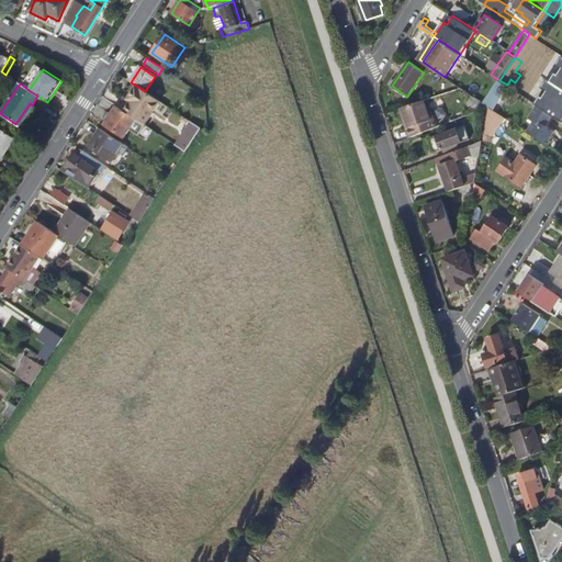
[(145,91),(136,86),(130,97),(133,99),(124,112),(137,120),(146,125),(160,102),(145,91)]
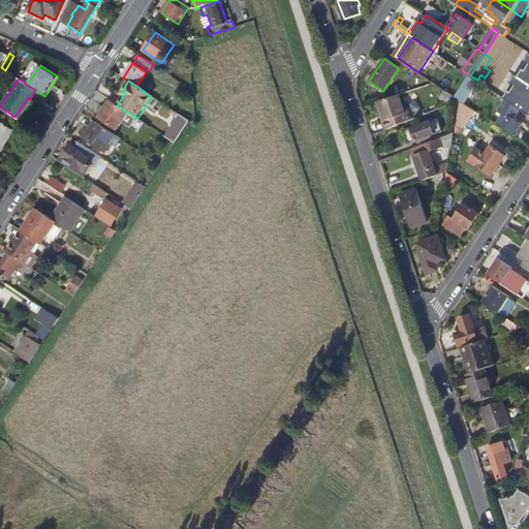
[(462,88),(459,92),(466,96),(473,85),(467,81),(464,85),(462,88)]
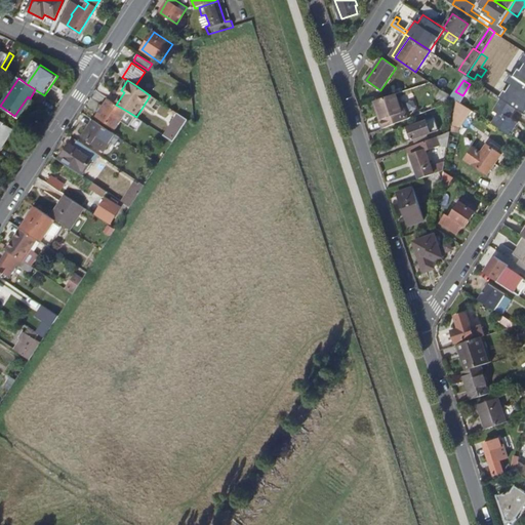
[(524,89),(518,84),(507,102),(524,113),(524,89)]
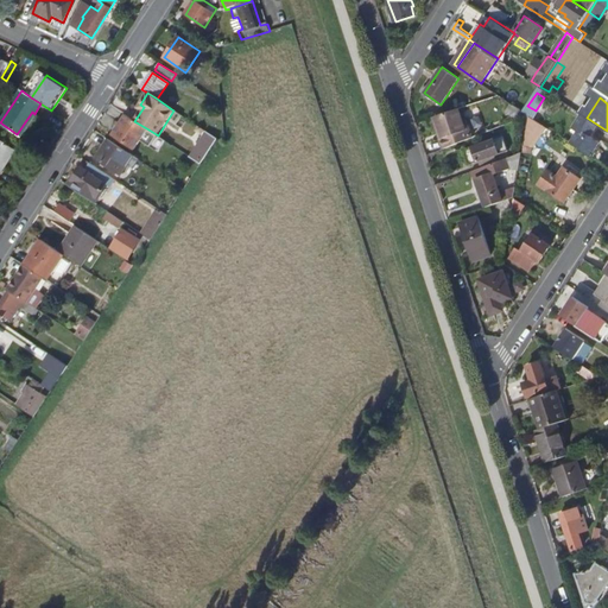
[(436,116),(443,138),(439,140),(443,150),(473,139),(466,121),(462,122),(458,109),(436,116)]
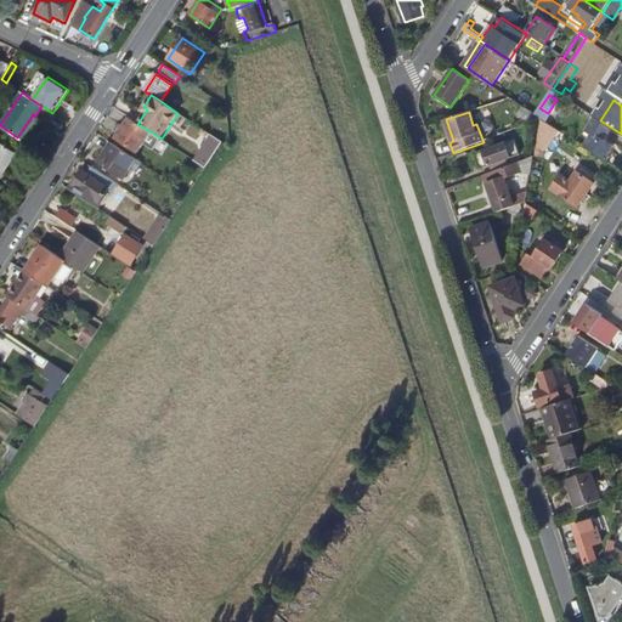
[(129,118),(116,137),(139,153),(152,133),(137,124),(129,118)]
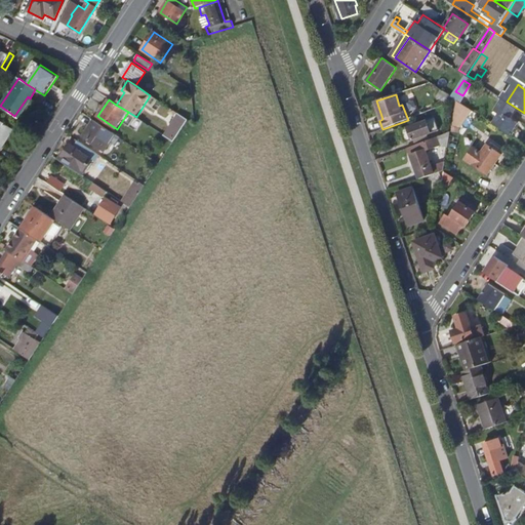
[(457,99),(453,121),(459,121),(462,103),(457,99)]
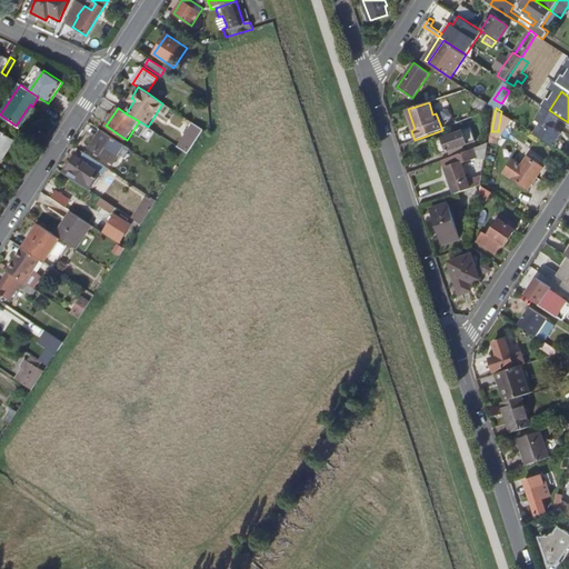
[(405,110),(411,131),(415,129),(408,109),(405,110)]
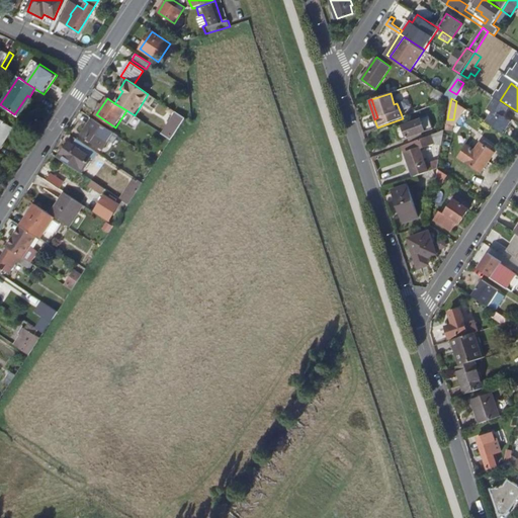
[(494,111),(487,121),(504,133),(510,122),(494,111)]
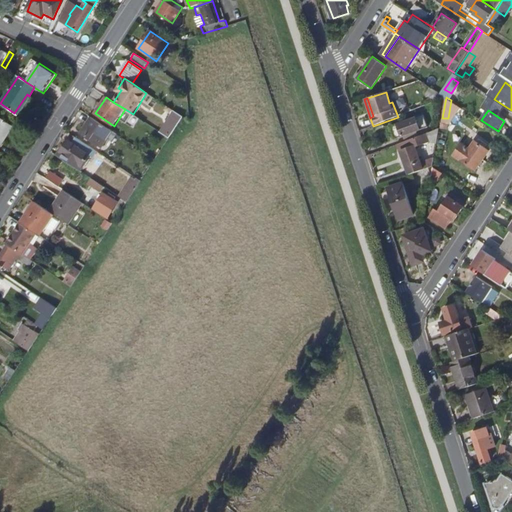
[(179,114),(175,112),(168,122),(176,128),(183,118),(179,114)]
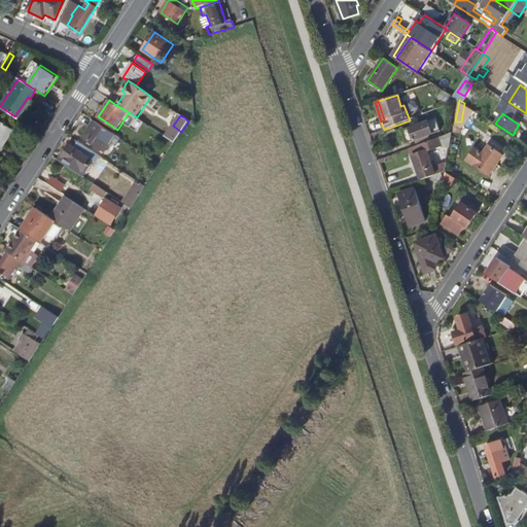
[(434,118),(400,131),(406,144),(438,131),(434,118)]
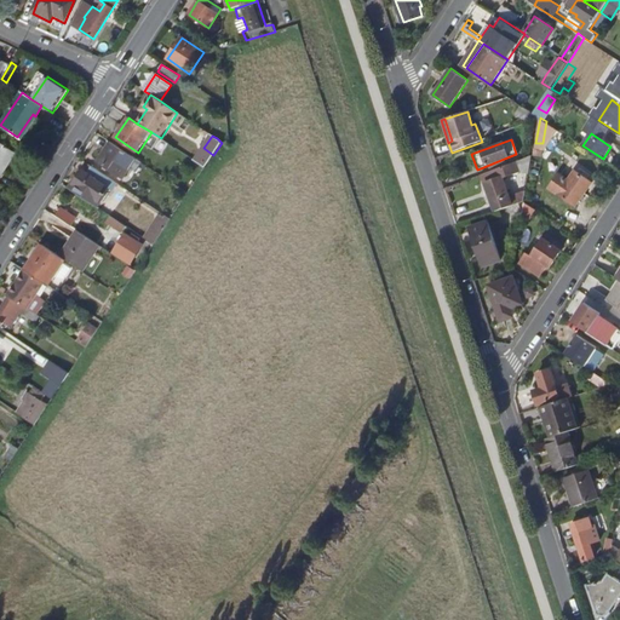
[(98,161),(124,178),(136,160),(110,142),(98,161)]
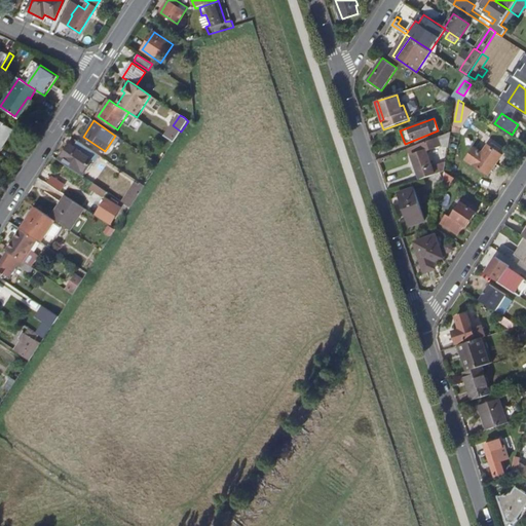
[(0,121),(0,148),(4,143),(0,140),(8,127),(0,121)]
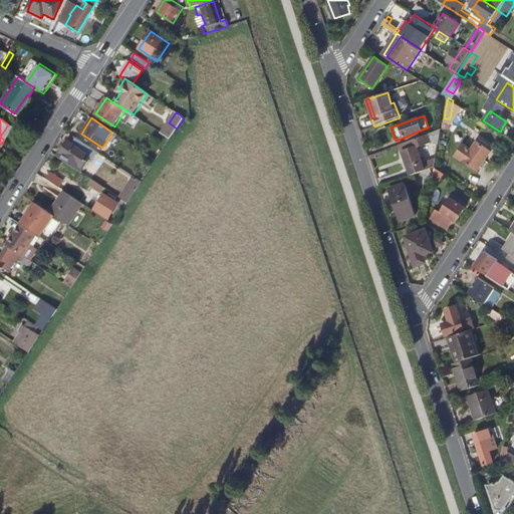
[(177,129),(169,122),(162,134),(171,139),(176,130),(177,129)]
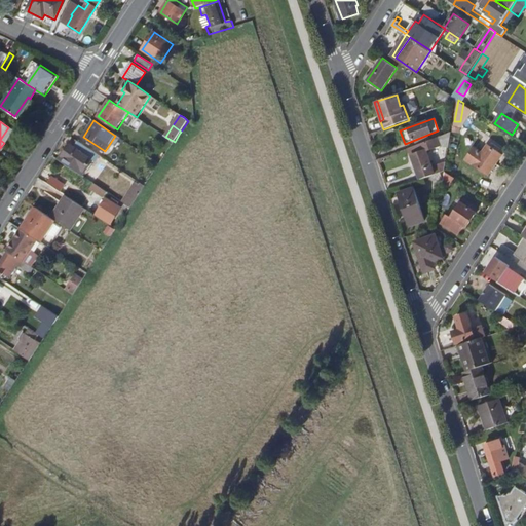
[(411,148),(422,180),(431,177),(445,172),(447,163),(433,168),(427,152),(443,146),(449,146),(452,133),(411,148)]
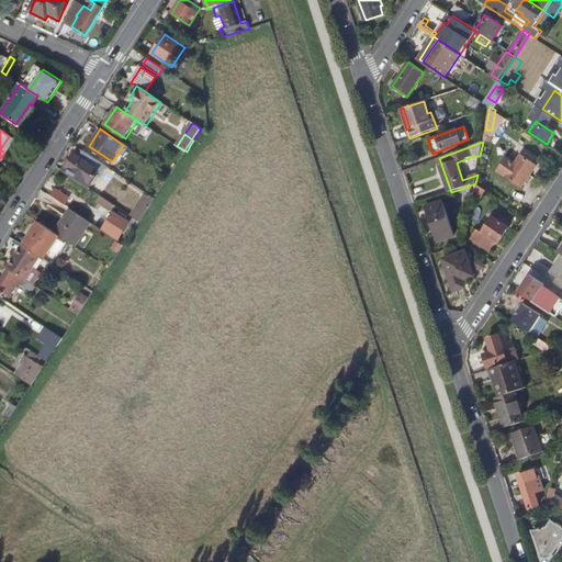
[(523,156),(532,163),(535,158),(525,152),(523,156)]
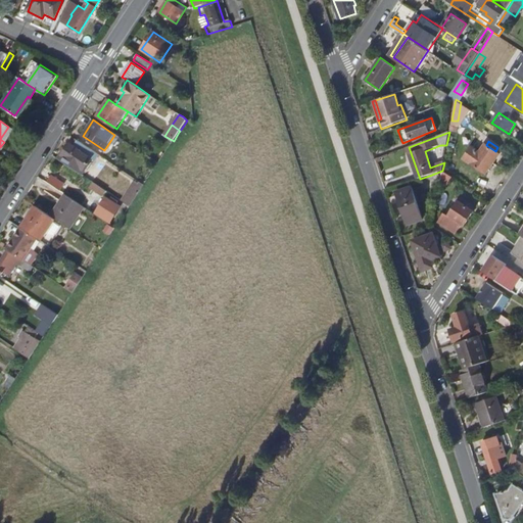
[(63,157),(72,163),(69,167),(87,179),(101,156),(79,142),(75,147),(70,145),(63,157)]
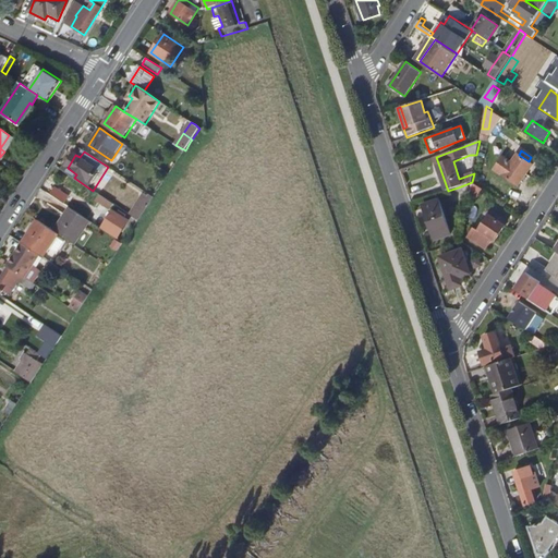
[(504,158),(496,170),(519,185),(533,165),(529,161),(519,155),(518,154),(511,162),(504,158)]
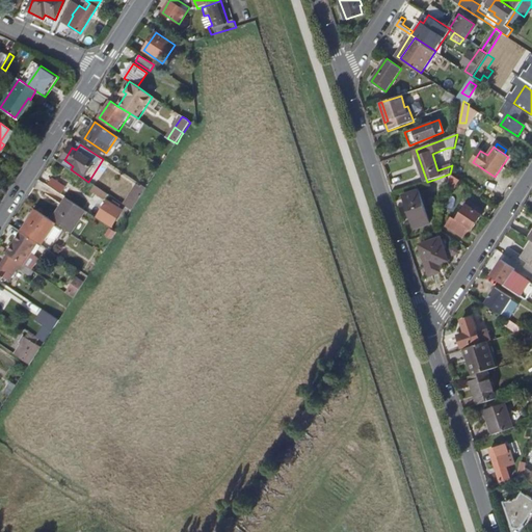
[(436,179),(439,185),(449,182),(450,174),(436,179)]
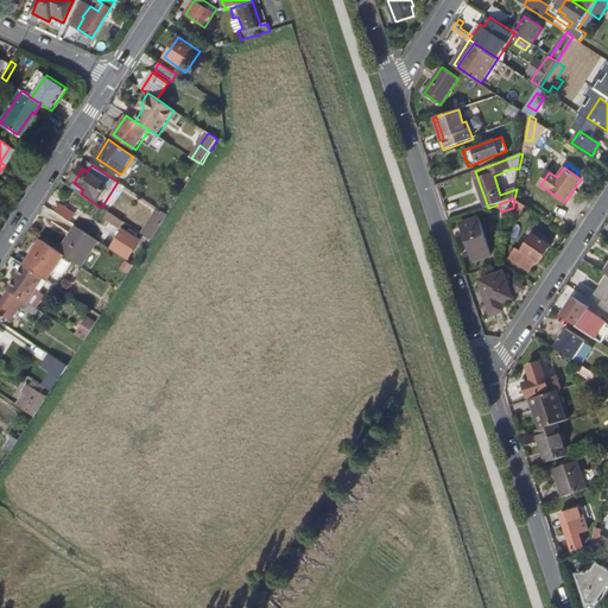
[(513,208),(512,213),(519,217),(526,206),(514,198),(513,208)]
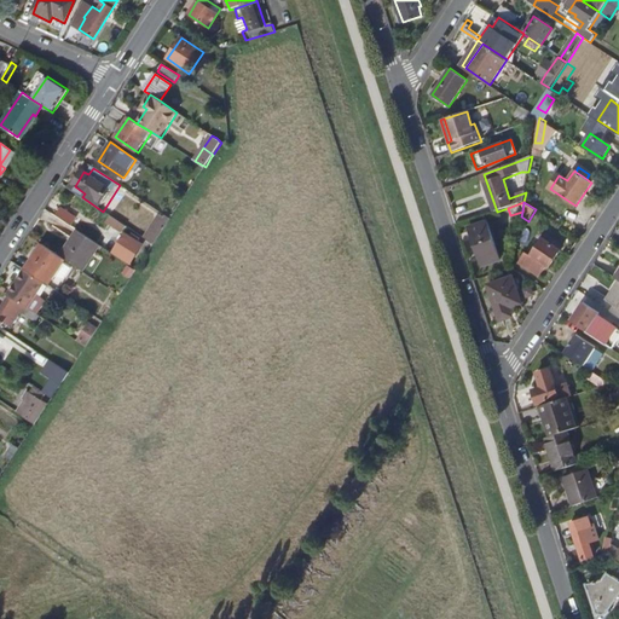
[(55,217),(70,226),(75,219),(61,208),(55,217)]
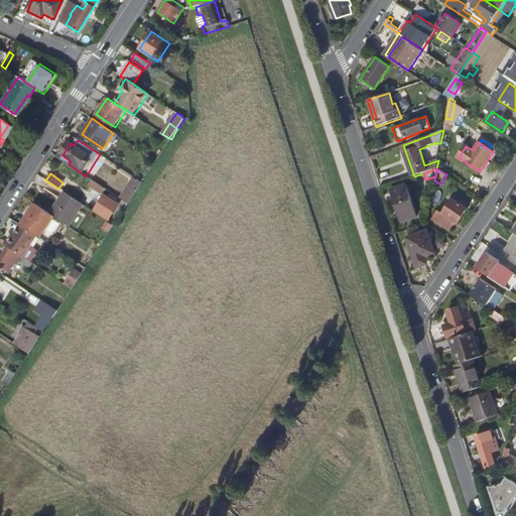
[(131,176),(121,198),(131,203),(141,180),(131,176)]
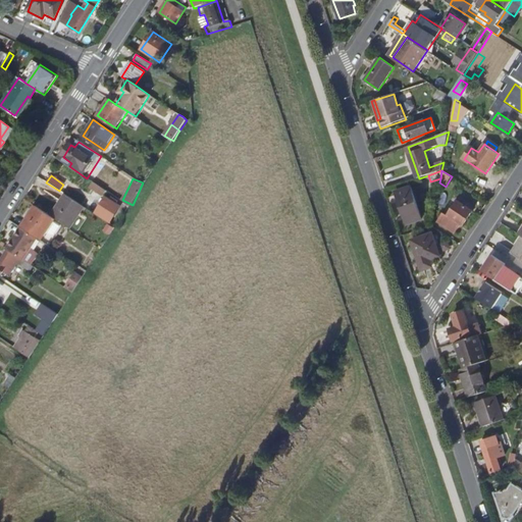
[(89,187),(102,196),(106,191),(92,181),(89,187)]
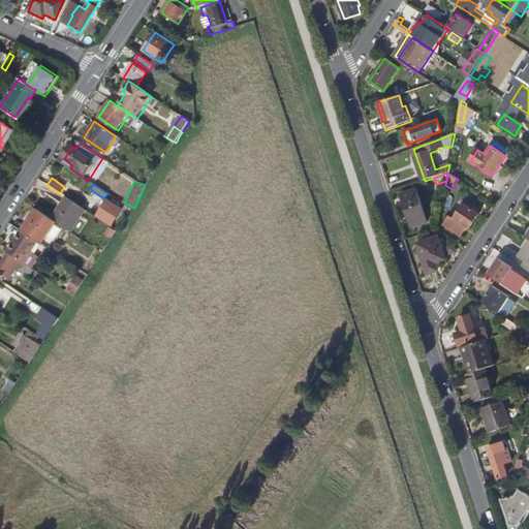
[(402,195),(413,227),(428,222),(417,190),(402,195)]
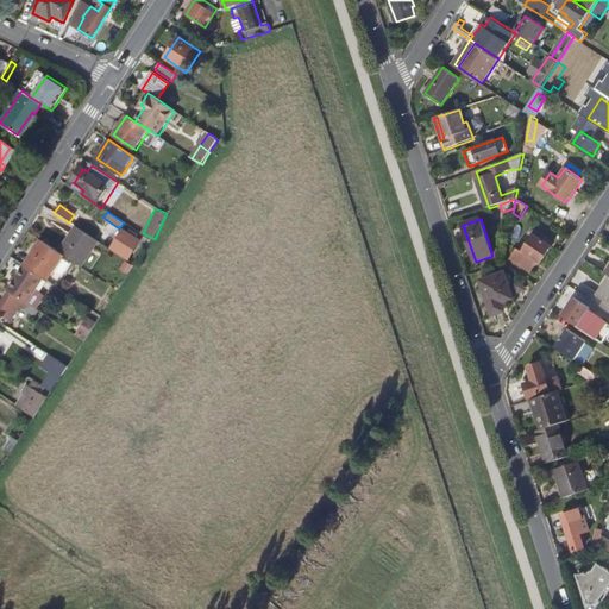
[(71,237),(63,250),(83,263),(99,243),(75,227),(69,236),(71,237)]
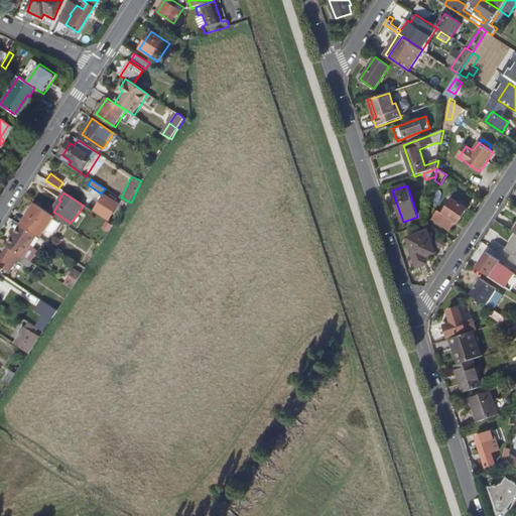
[(99,204),(94,210),(108,220),(119,205),(115,203),(117,200),(111,195),(108,198),(104,195),(100,202),(98,200),(96,203),(99,204)]
